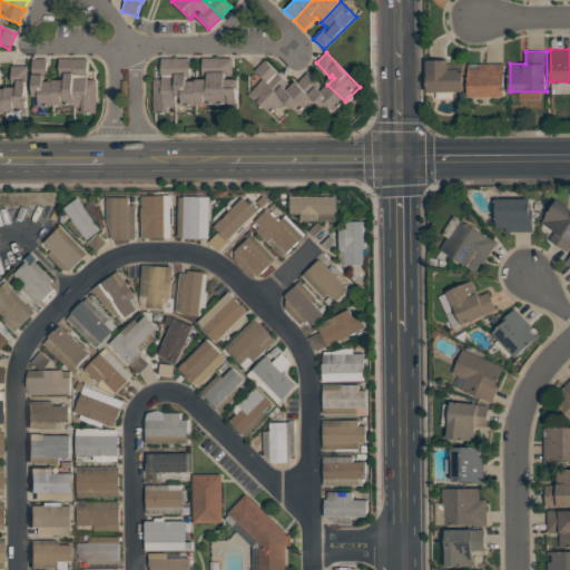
[(195,82),(195,80),(202,80),(202,58),(215,58),(216,104),(195,105),(195,82)]
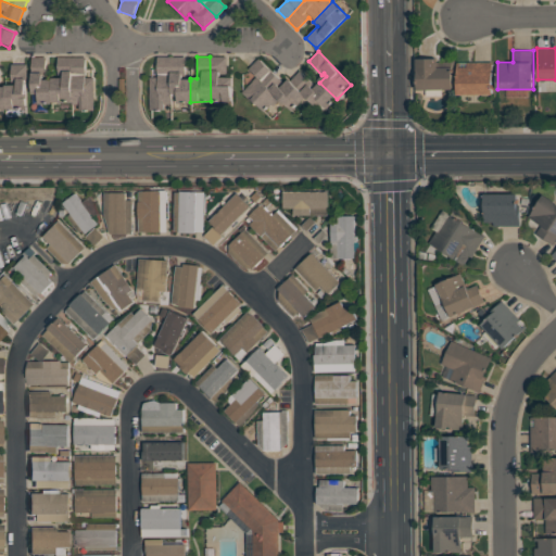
[(210,57),(226,57),(226,76),(232,76),(232,101),(211,101),(210,57)]
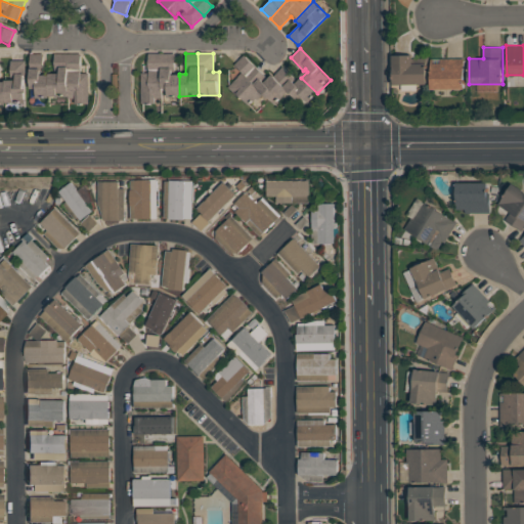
[(48,75),(49,97),(36,98),(36,89),(31,89),(30,54),(42,54),(42,75),(48,75)]
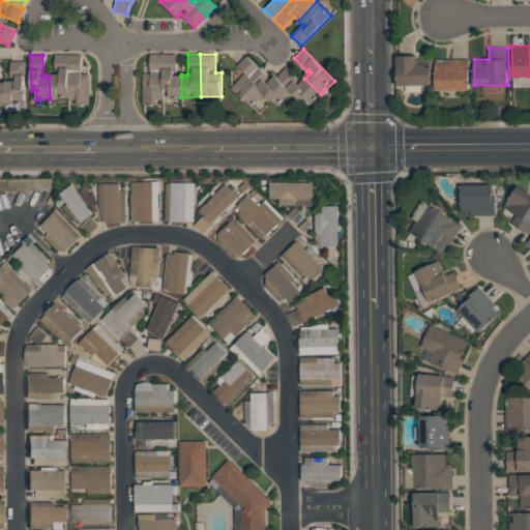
[(49,76),(55,76),(55,55),(67,55),(68,98),(50,98),(49,76)]
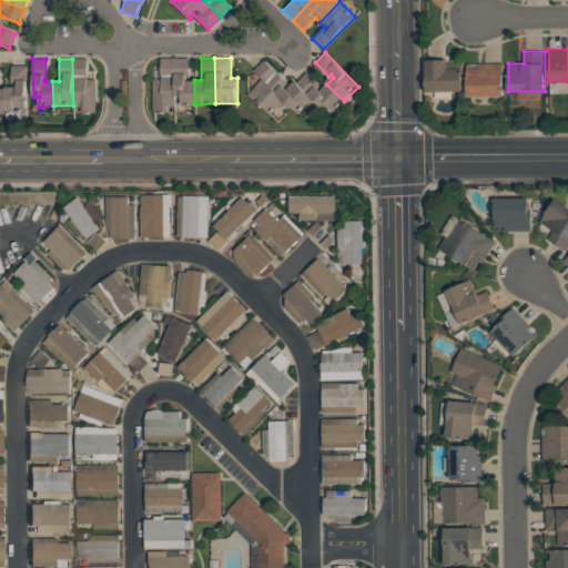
[(72,59),(87,59),(87,80),(95,80),(95,112),(73,112),(73,105),(72,59)]
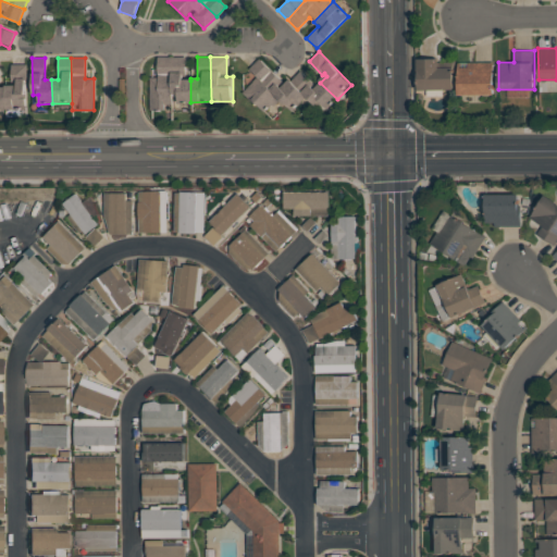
[(171,58),(171,98),(171,104),(164,104),(164,111),(149,111),(149,77),(158,77),(158,58),(171,58)]
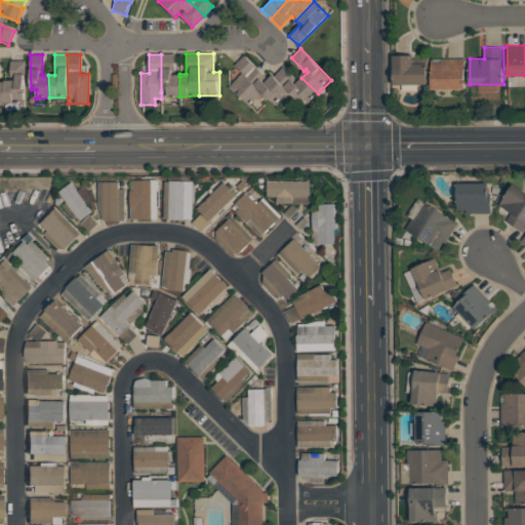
[(161,54),(174,54),(174,76),(179,76),(179,96),(168,96),(168,92),(161,92),(161,54)]
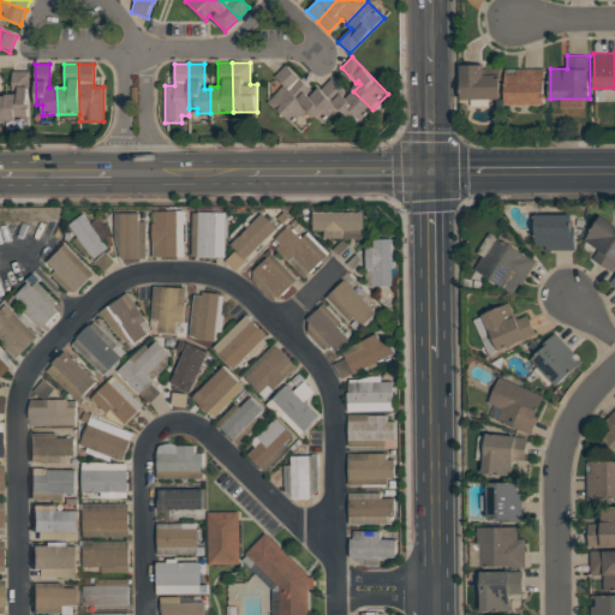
[(320,89),(338,107),(322,123),(309,109),(285,85),(275,76),(286,64),(315,93),(318,88),(320,89)]
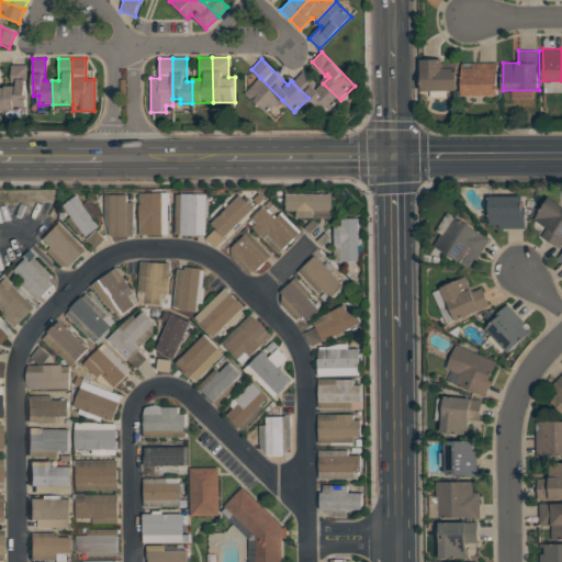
[(423,90),(422,59),(442,58),(444,68),(458,67),(458,90),(423,90)]
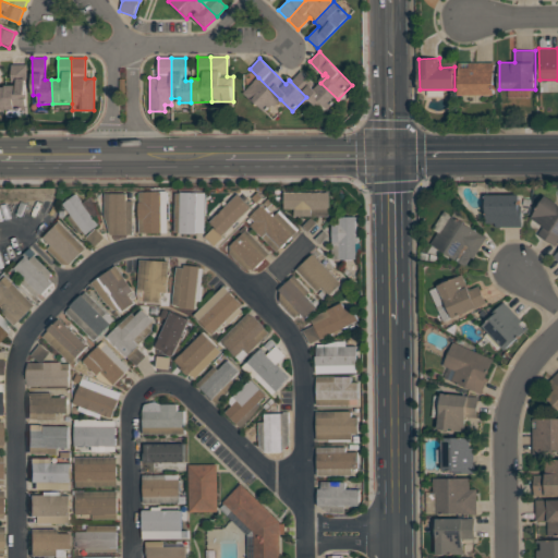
[(459,95),(459,62),(462,62),(462,68),(470,68),(470,62),(495,62),(495,95),(459,95)]
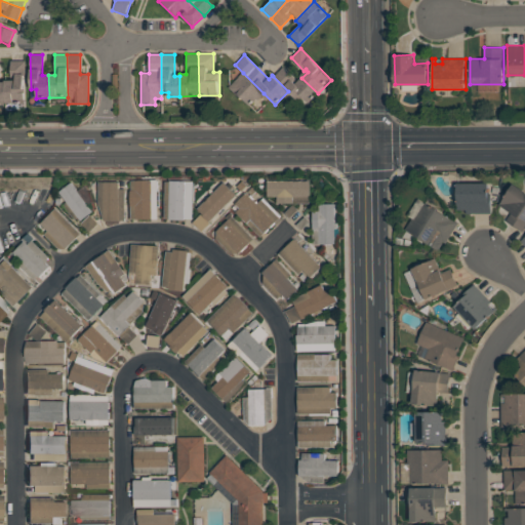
[(5,82),(5,80),(11,80),(10,61),(25,61),(25,86),(24,86),(24,104),(5,104),(5,82)]
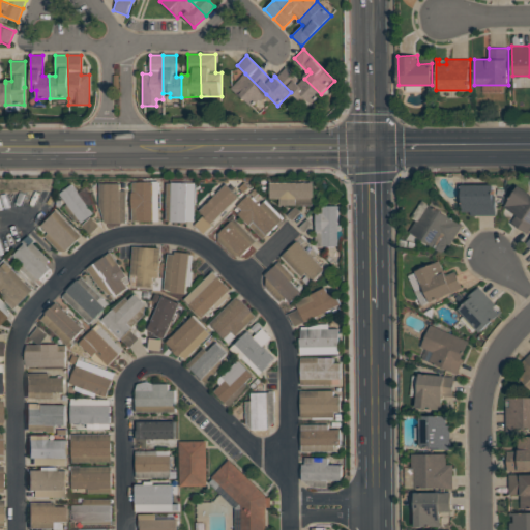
[(304,79),(321,94),(312,104),(305,98),(301,102),(291,92),(275,77),(285,67),(300,83),(304,79)]
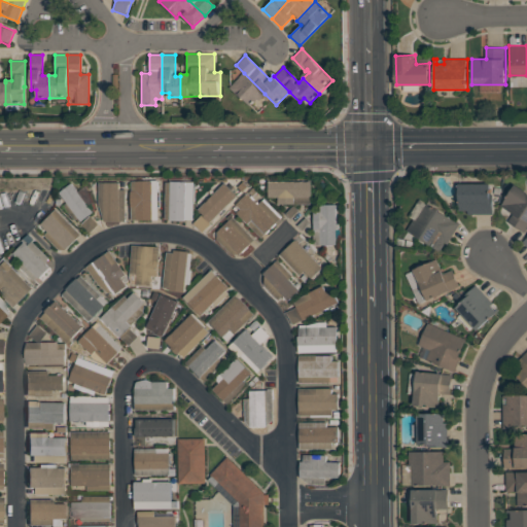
[(244,73),(265,94),(251,107),(231,86),(244,73)]
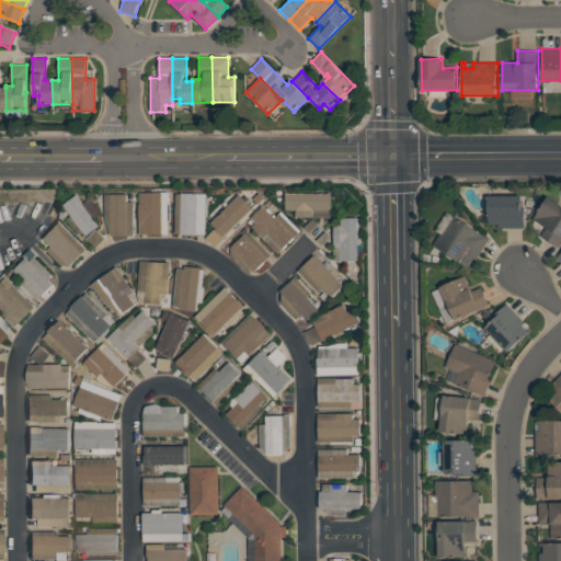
[(176,193),(197,194),(196,236),(175,235),(176,193)]
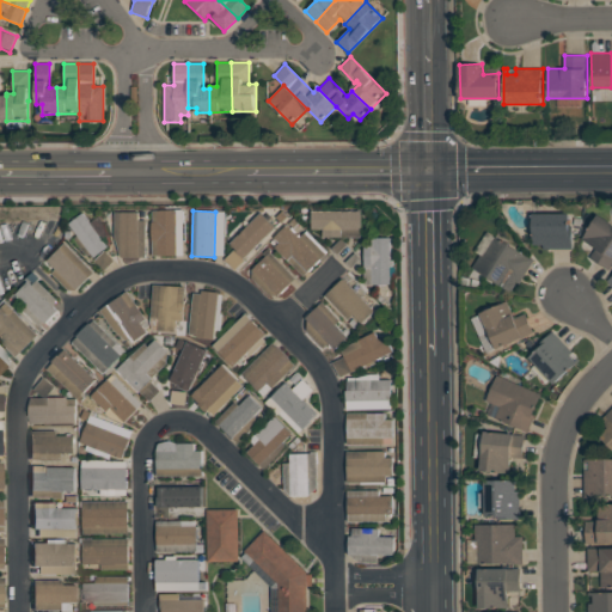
[(152,212),(176,212),(177,257),(152,257),(152,212)]
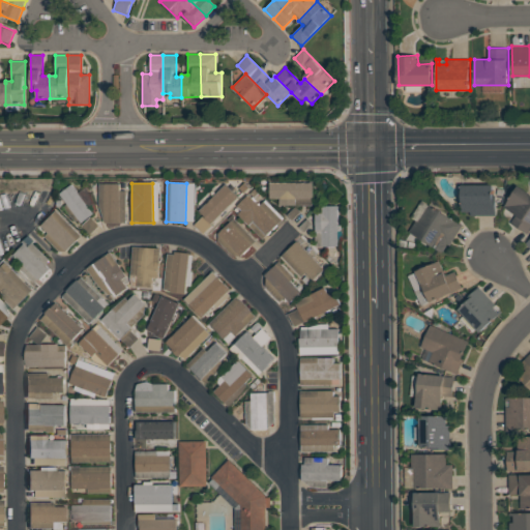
[(269,183),(311,183),(311,199),(295,199),(295,206),(280,206),(280,199),(269,199),(269,183)]
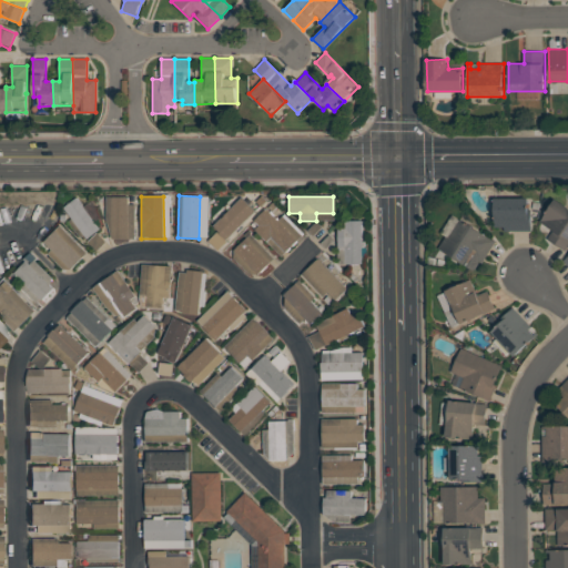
[(100,229),(88,239),(63,208),(77,198),(100,229)]
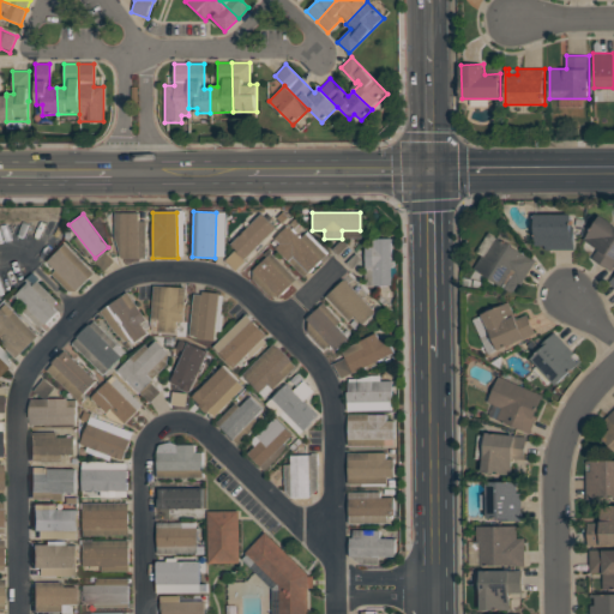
[(121,259),(114,238),(114,214),(138,214),(138,222),(146,222),(145,259),(121,259)]
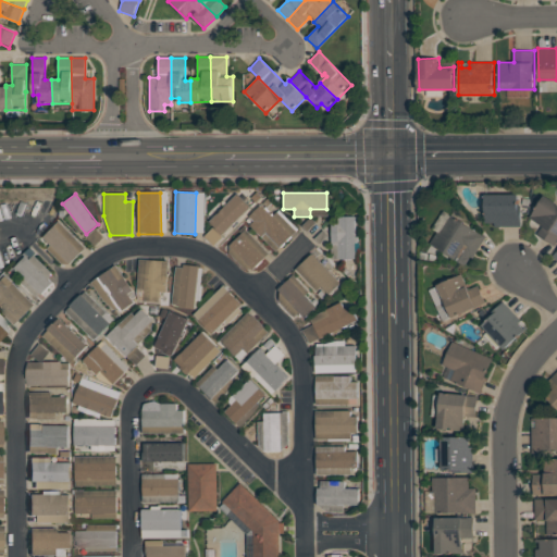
[(236,194),(250,208),(213,246),(203,237),(213,227),(209,223),(236,194)]
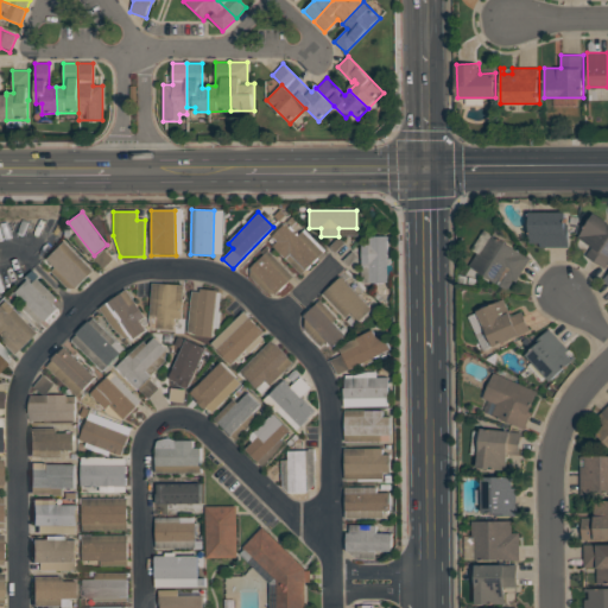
[(569,247),(540,247),(540,244),(531,244),(531,211),(567,211),(567,225),(569,225),(569,247)]
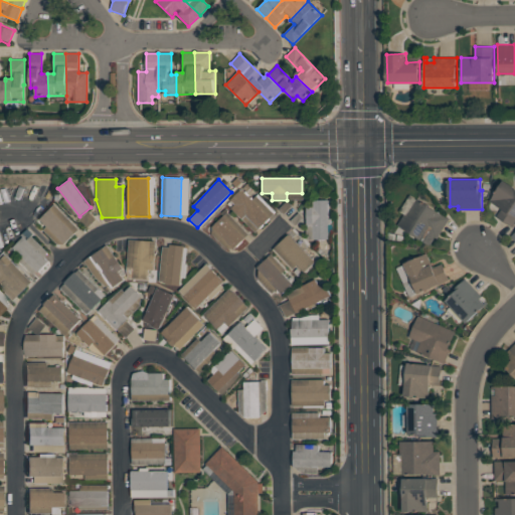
[(514,223),(513,227),(497,216),(502,208),(491,201),(504,180),(514,187),(514,223)]
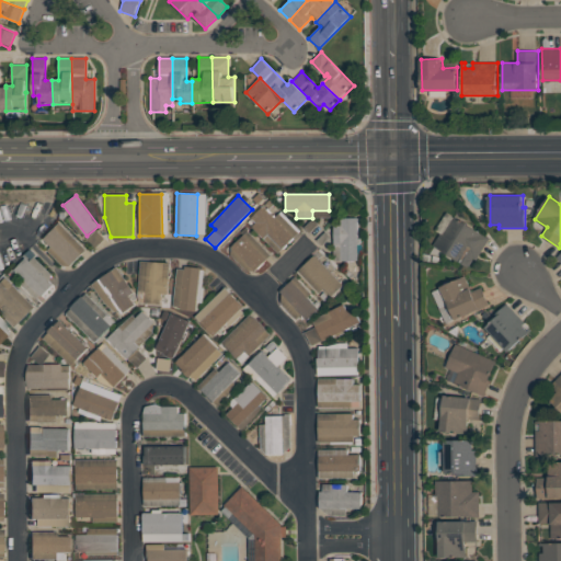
[(263,206),(274,218),(279,213),(299,232),(278,254),(252,228),(256,224),(251,218),(263,206)]
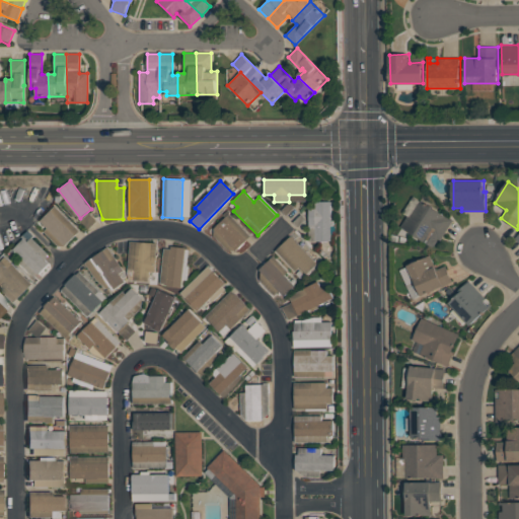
[(409,215),(412,216),(422,201),(447,216),(454,220),(441,240),(439,239),(438,240),(435,246),(434,245),(433,246),(401,227),(409,215)]
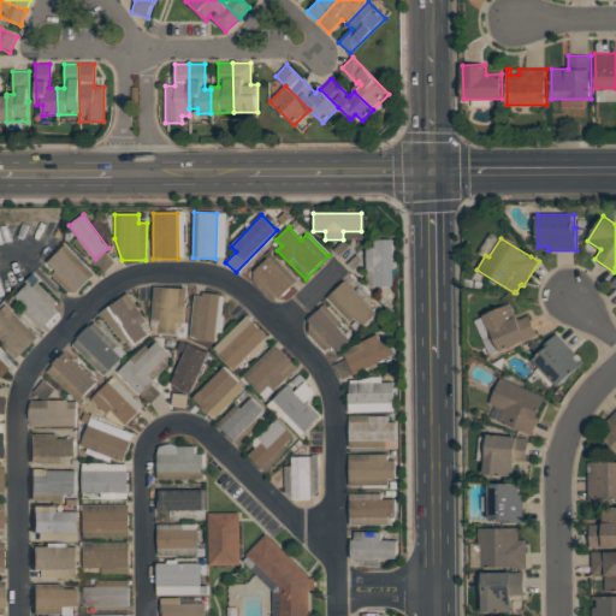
[(366,249),(374,248),(374,241),(391,240),(392,286),(366,286),(366,249)]
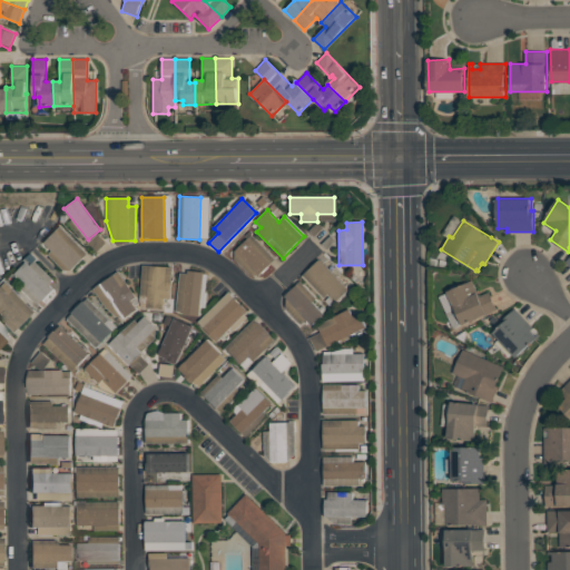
[(71,271),(43,243),(60,226),(88,253),(71,271)]
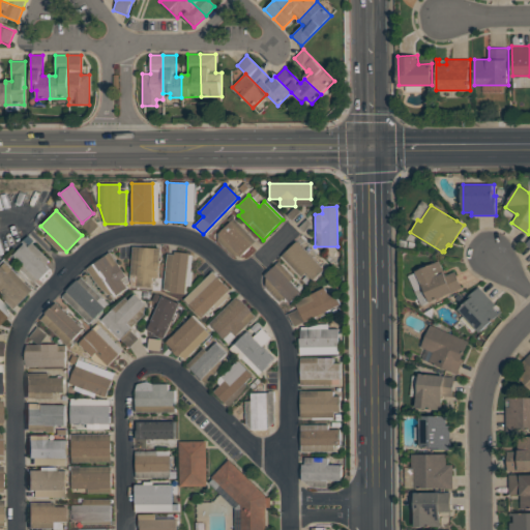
[(91,234),(100,226),(91,216),(83,225),(91,234)]
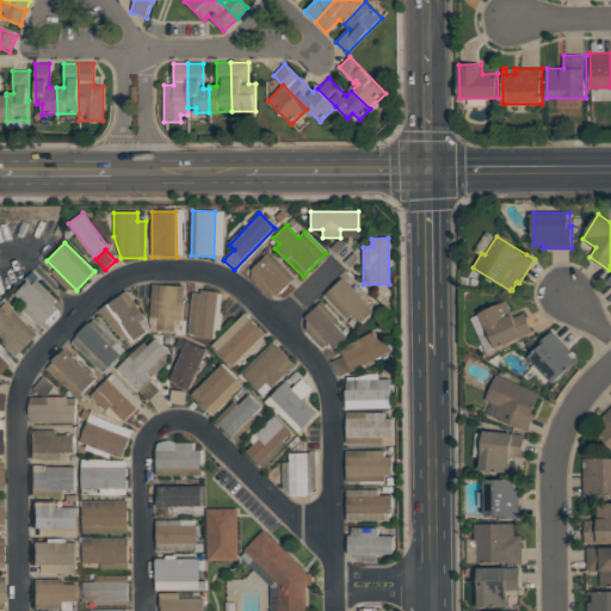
[(270,252),(295,278),(278,295),(252,270),(270,252)]
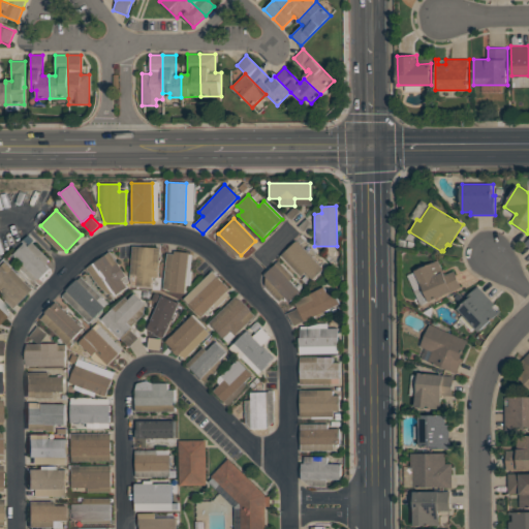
[(298,240),(327,269),(313,281),(305,273),(300,278),(280,257),(298,240)]
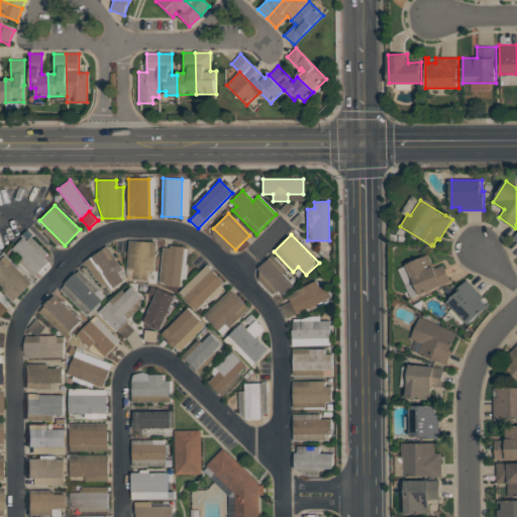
[(48,263),(38,274),(12,248),(23,237),(48,263)]
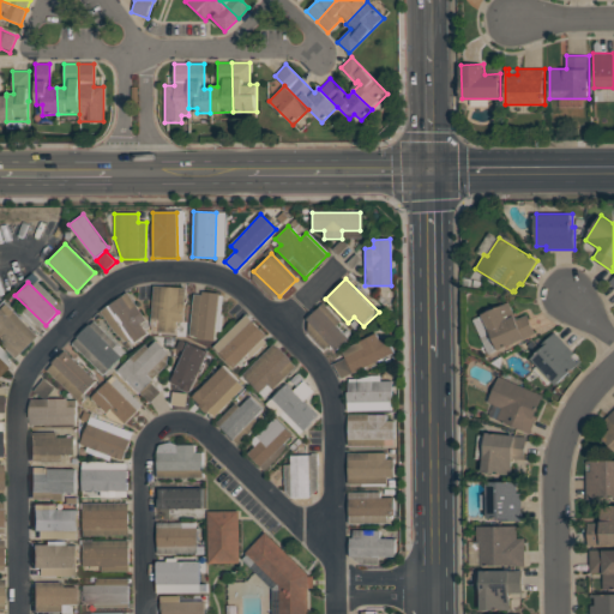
[(185,305),(184,323),(176,323),(176,335),(158,333),(158,320),(151,319),(154,287),(186,288),(185,305)]
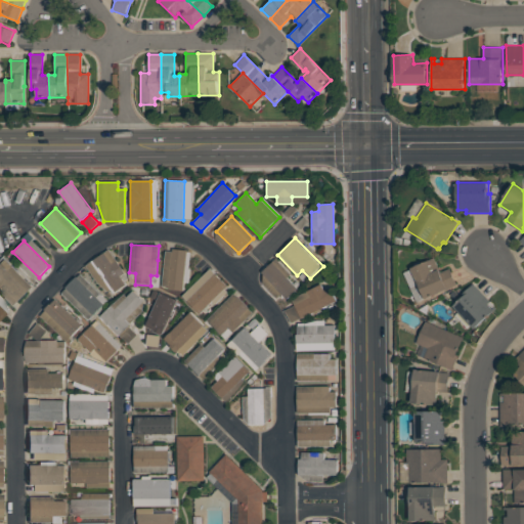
[(108,250),(125,274),(121,277),(127,286),(115,295),(111,291),(107,292),(96,282),(86,267),(108,250)]
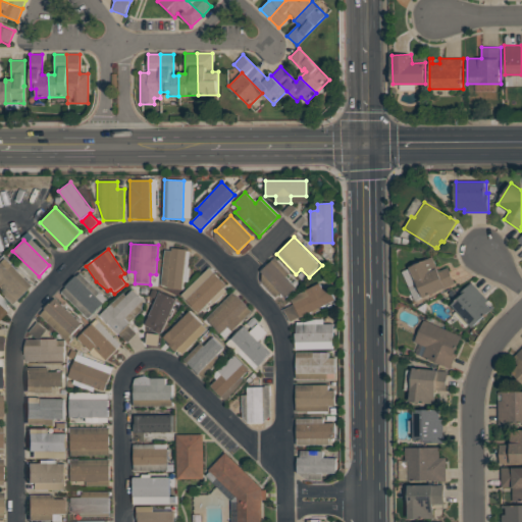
[(167,288),(167,284),(161,284),(164,250),(171,251),(171,249),(187,250),(183,290),(167,288)]
